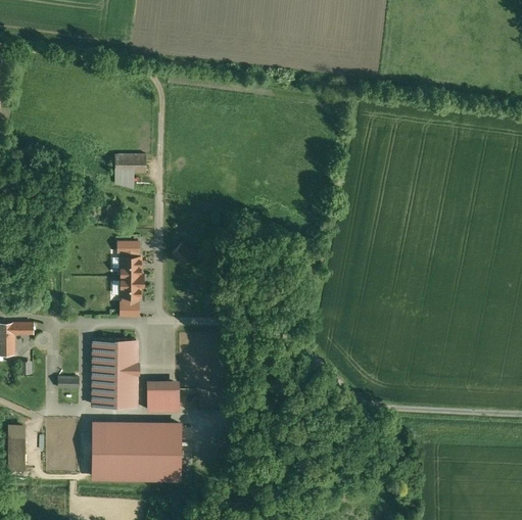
[(139,188),(140,175),(152,175),(152,156),(121,155),(120,188),(139,188)]
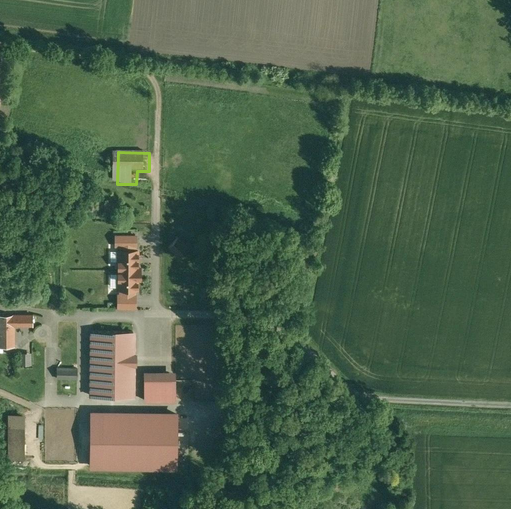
[(141,239),(116,239),(117,313),(142,313),(141,239)]
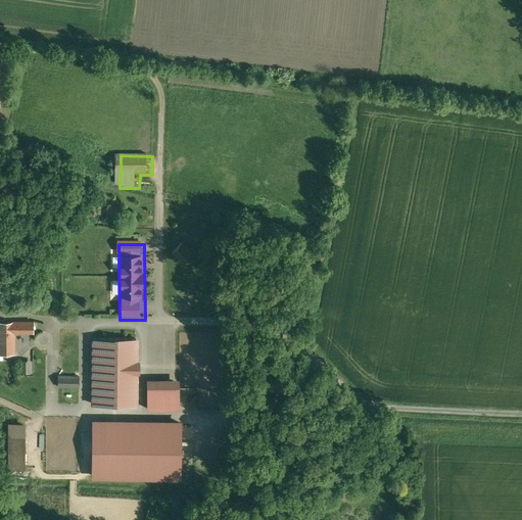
[(183,245),(173,255),(183,266),(193,255),(183,245)]
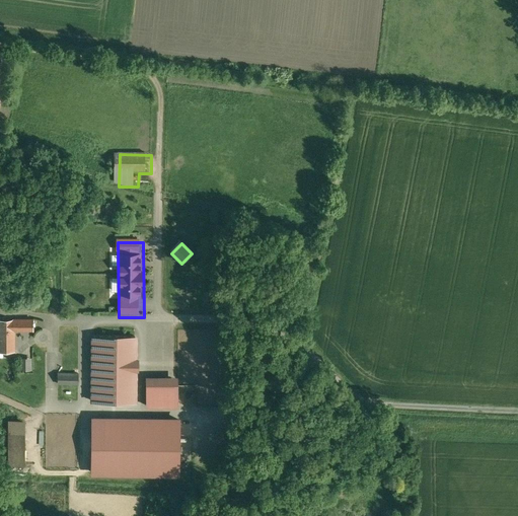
[(34,322),(0,321),(0,353),(15,353),(15,333),(34,333),(34,322)]
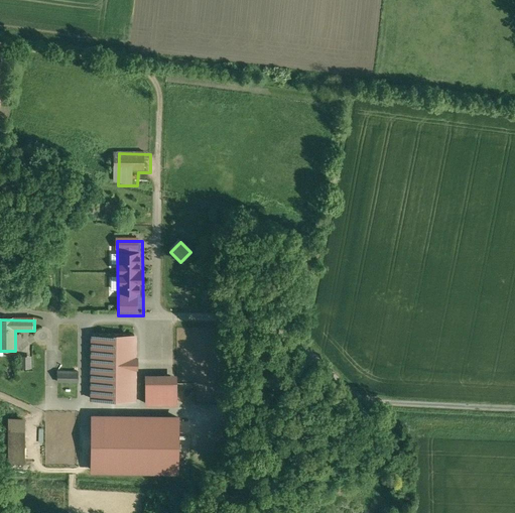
[(138,338),(91,337),(90,400),(137,401),(138,338)]
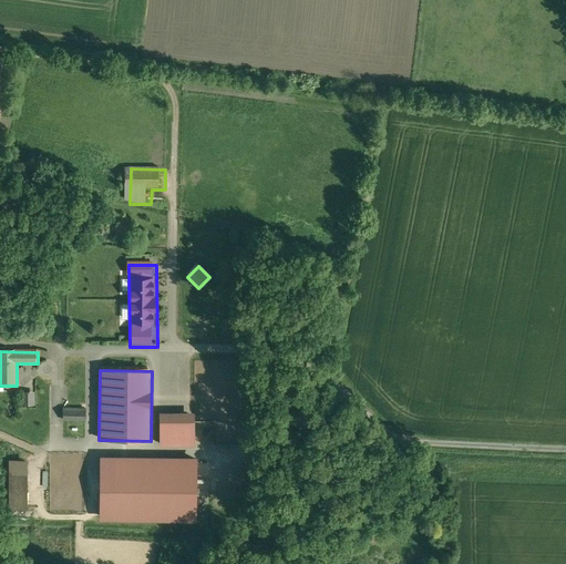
[(44,388),(30,388),(30,395),(22,395),(21,421),(44,422),(44,388)]
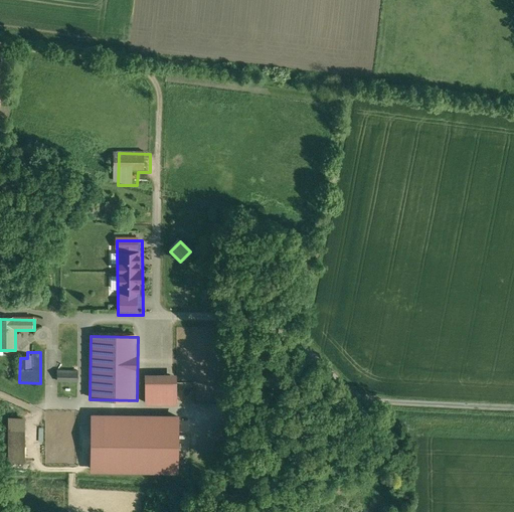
[(78,373),(58,373),(58,383),(78,383),(78,373)]
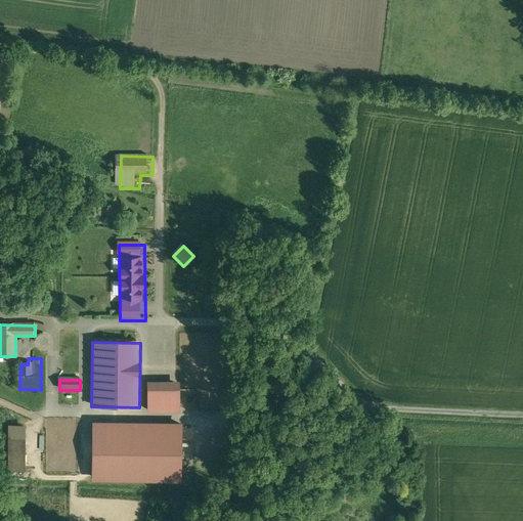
[(180,390),(148,390),(149,413),(180,413),(180,390)]
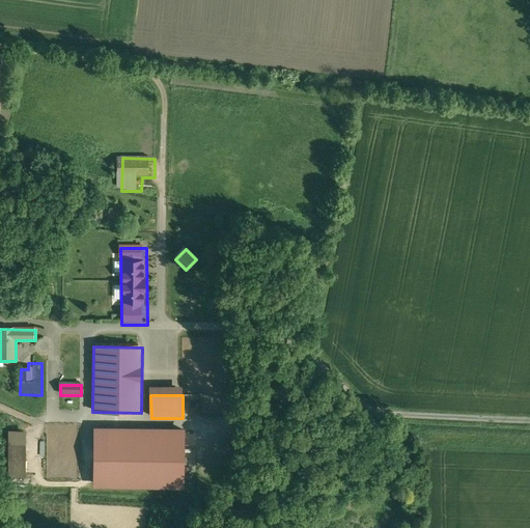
[(185,429),(93,428),(92,488),(184,490),(185,429)]
